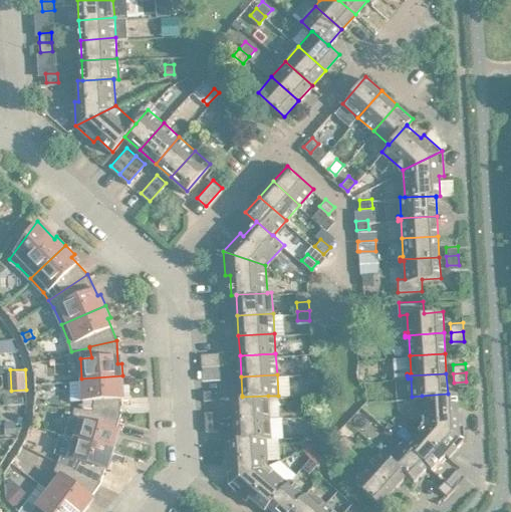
[(94,398),(92,408),(92,409),(120,412),(119,389),(122,389),(122,375),(81,378),(82,399),(94,398)]
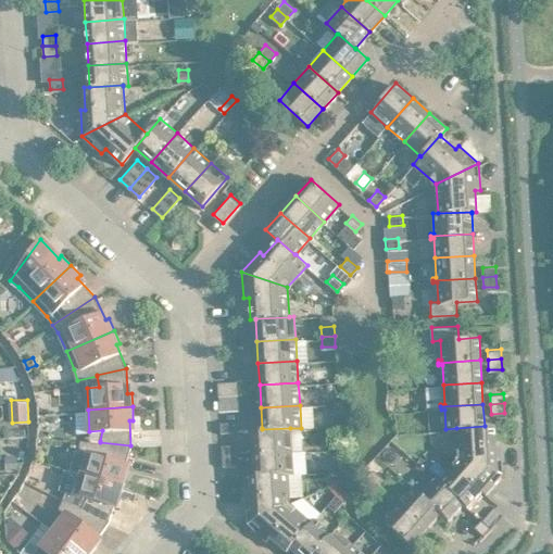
[(221,422),(221,431),(234,430),(234,420),(221,422)]
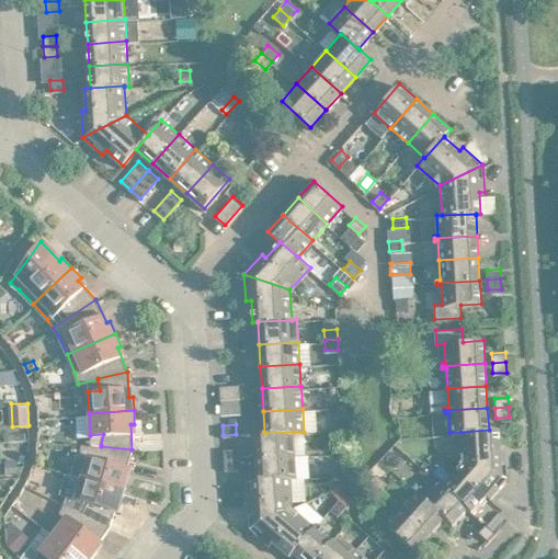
[(460,432),(462,461),(508,477),(505,451),(500,452),(499,429),(489,430),(460,432)]
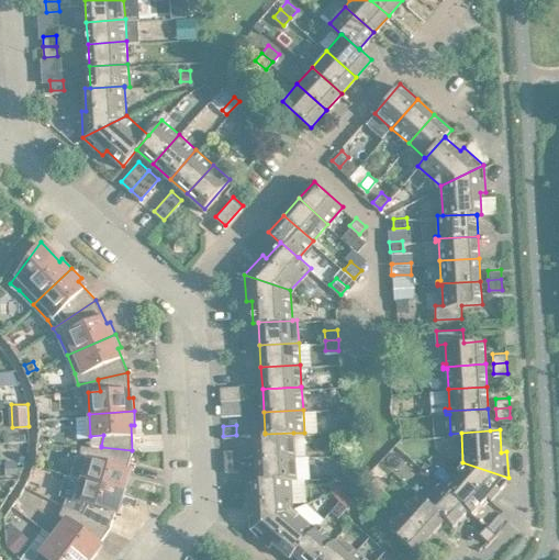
[(255,434),(256,457),(295,455),(293,433),(265,434),(265,433),(255,434)]
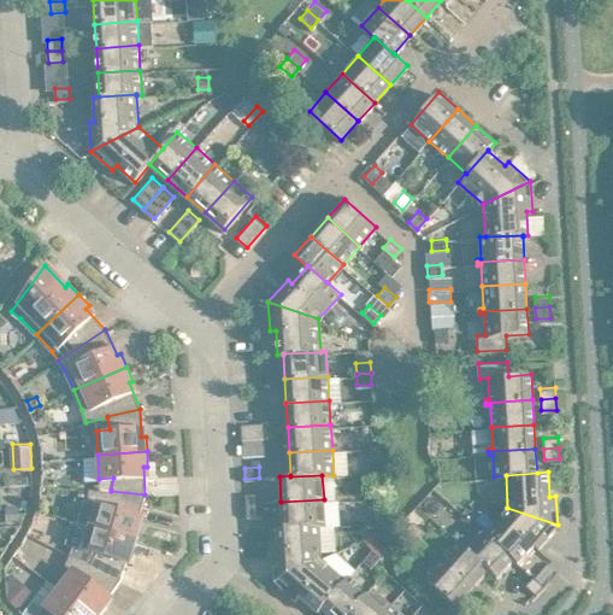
[(95,502),(89,525),(137,538),(141,523),(137,522),(145,495),(111,491),(111,490),(89,487),(88,499),(95,502)]
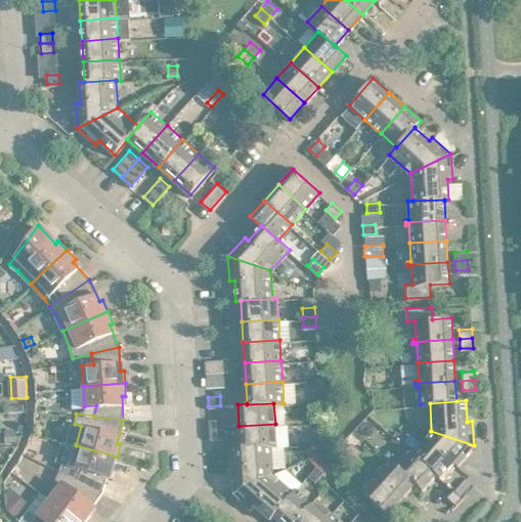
[(209,419),(210,428),(222,427),(221,418),(209,419)]
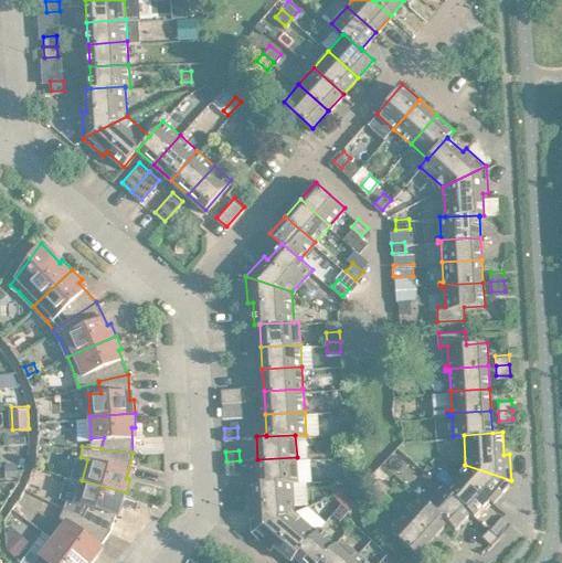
[(257,459),(258,481),(258,482),(293,480),(298,480),(297,457),(257,459)]
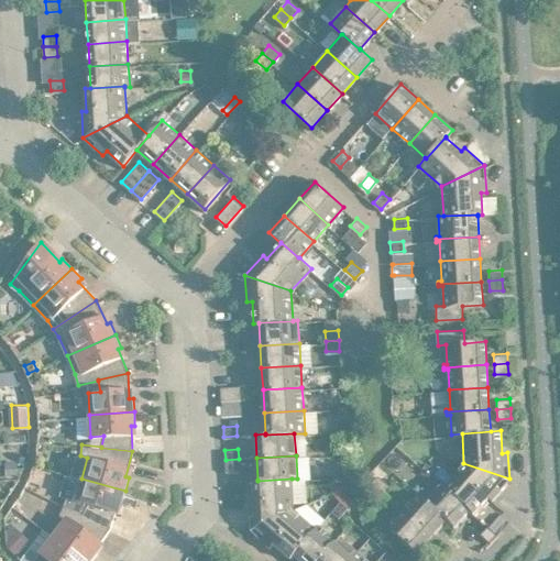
[(239,459),(226,460),(226,470),(239,470),(239,459)]
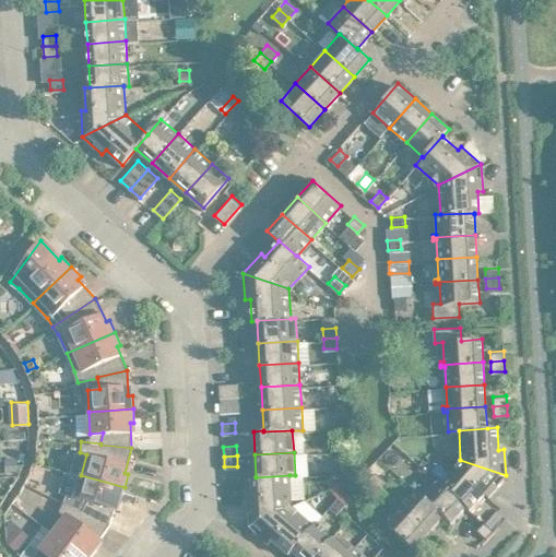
[(16,457),(6,458),(7,474),(18,473),(16,457)]
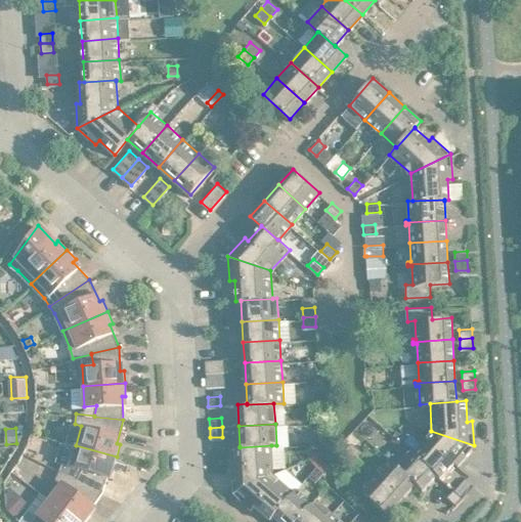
[(431,431),(414,451),(413,451),(436,473),(440,477),(453,461),(458,465),(474,445),(431,431)]
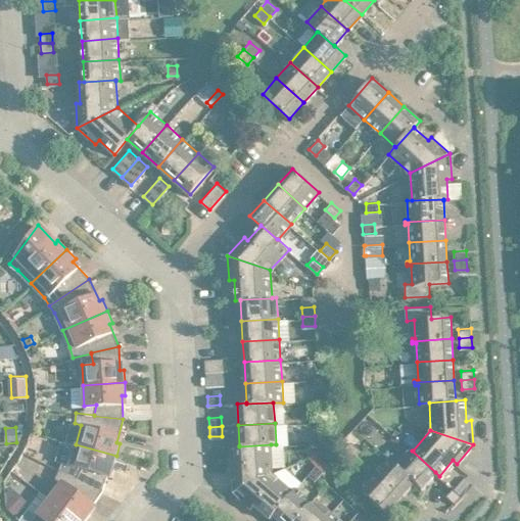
[(350,440),(344,446),(353,456),(360,448),(350,440)]
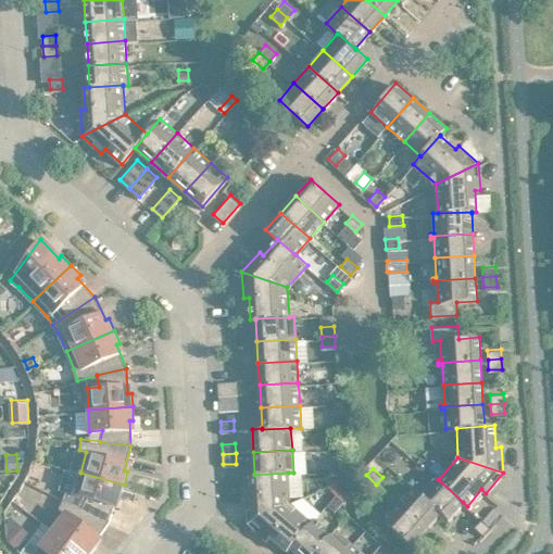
[(87,496),(82,506),(109,520),(116,496),(120,498),(124,485),(80,473),(75,492),(87,496)]
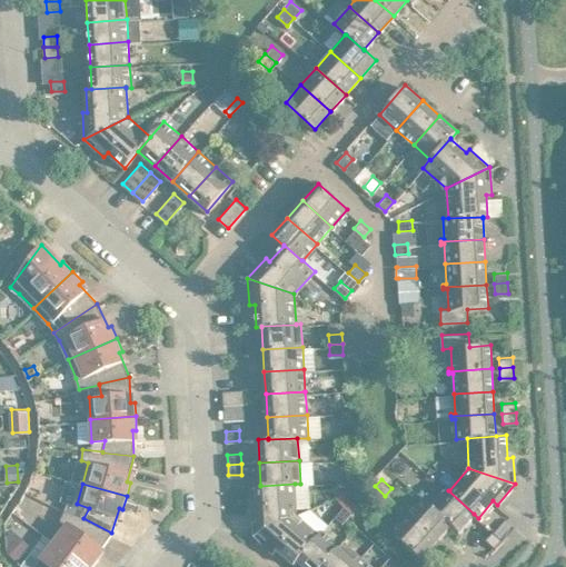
[(251,508),(252,535),(297,514),(295,484),(260,486),(260,485),(255,485),(257,508),(251,508)]
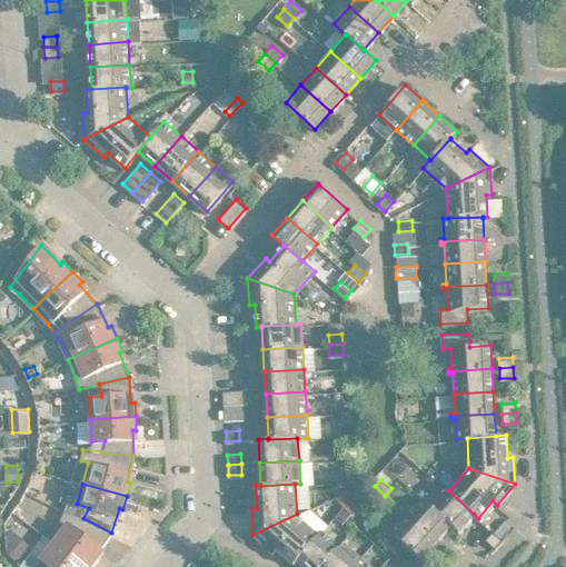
[(385,496),(375,486),(368,494),(378,503),(385,496)]
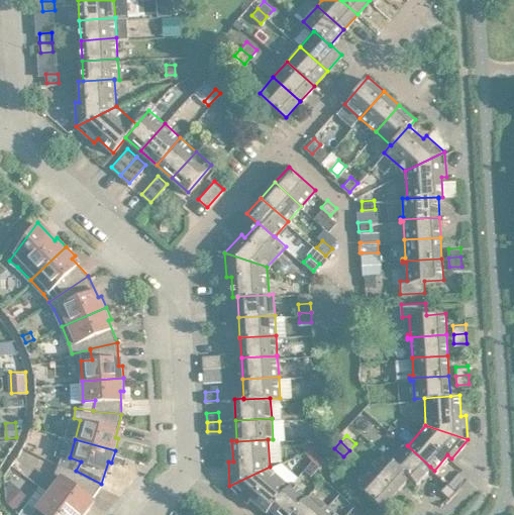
[(404,442),(390,457),(410,476),(409,476),(417,483),(430,467),(407,445),(408,445),(404,442)]
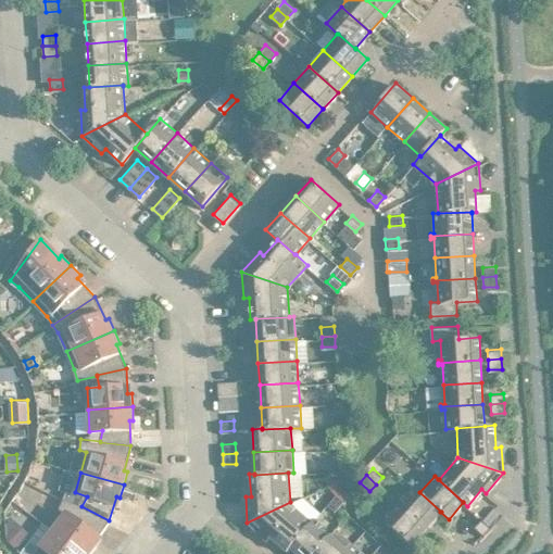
[(412,486),(397,502),(426,528),(440,512),(441,512),(419,492),(412,486)]
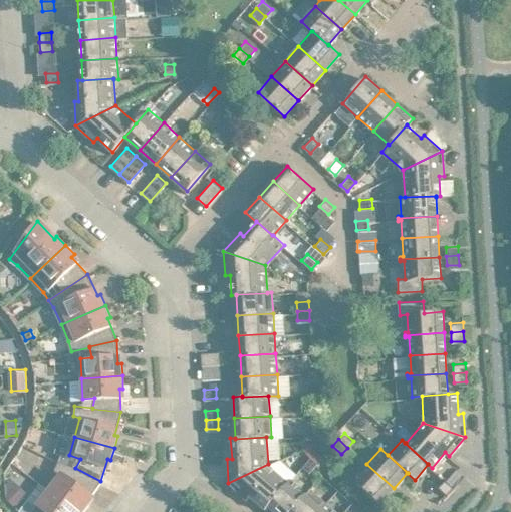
[(310,456),(302,465),(309,471),(317,462),(310,456)]
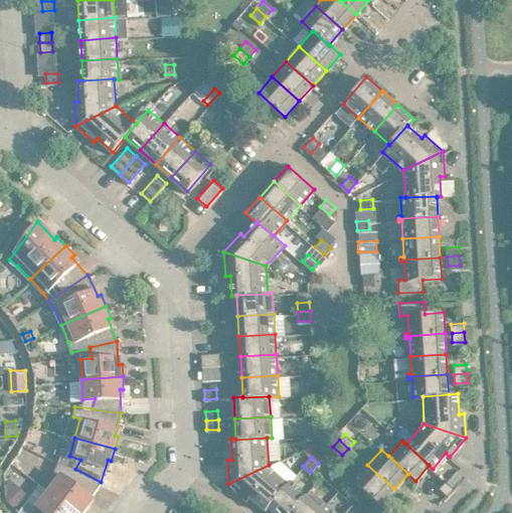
[(60,474),(49,489),(81,512),(90,503),(87,501),(101,482),(75,469),(58,461),(54,470),(60,474)]
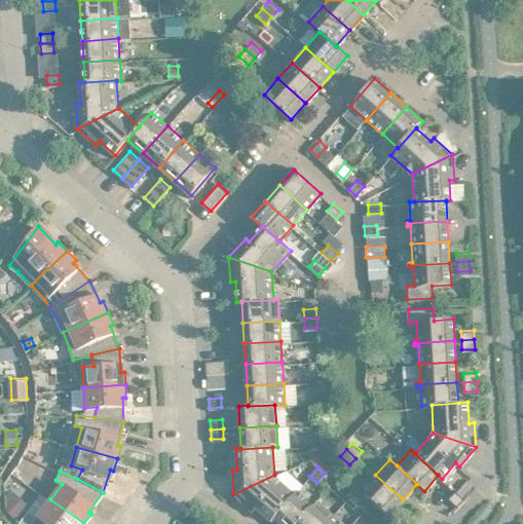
[(271,521),(274,517),(273,517),(295,493),(274,475),(233,494),(252,511),(256,508),(271,521)]
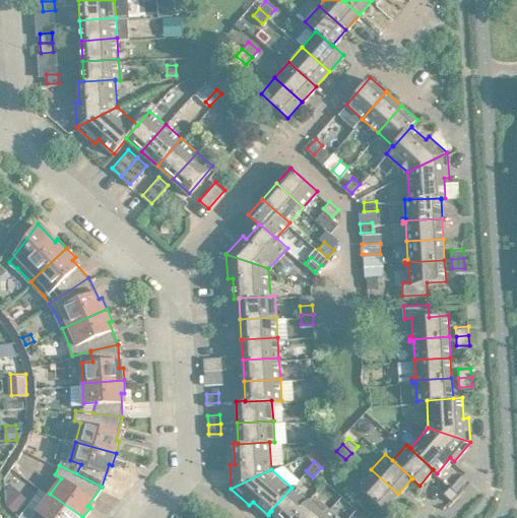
[(398,494),(371,469),(358,486),(384,510),(398,494)]
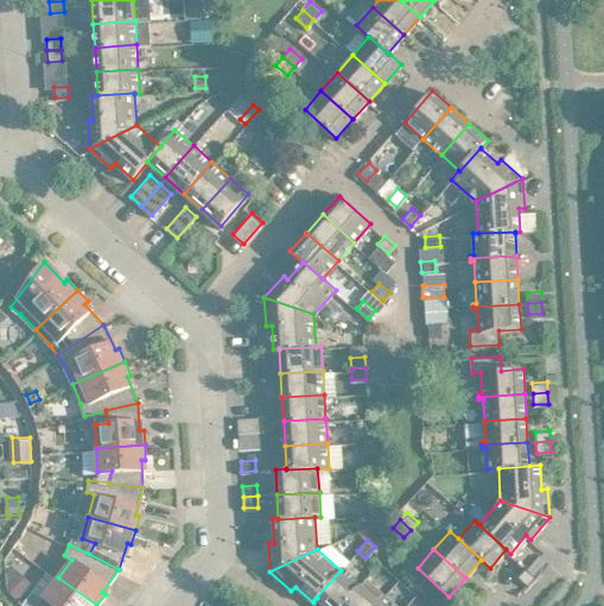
[(540,555),(527,568),(527,569),(536,578),(550,563),(540,555)]
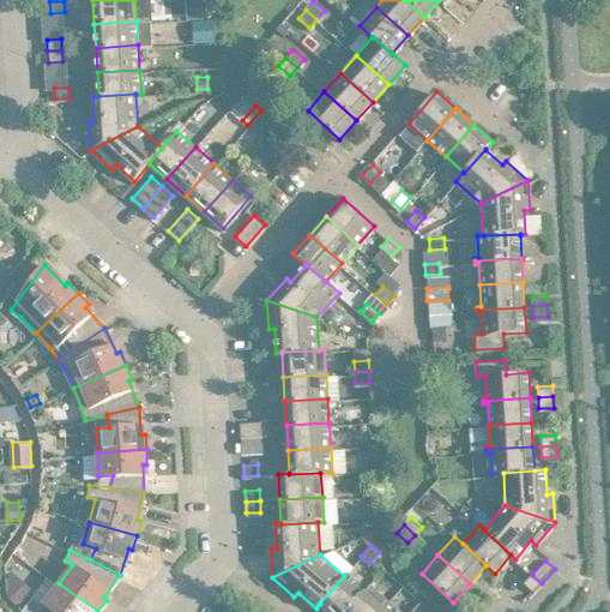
[(328,611),(344,611),(367,588),(366,587),(348,571),(344,576),(319,604),(320,604),(328,611)]
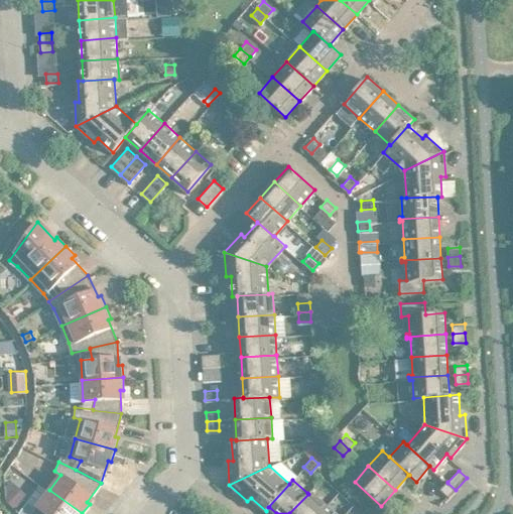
[(440,488),(447,495),(450,496),(456,490),(447,483),(447,482),(446,481),(440,488)]
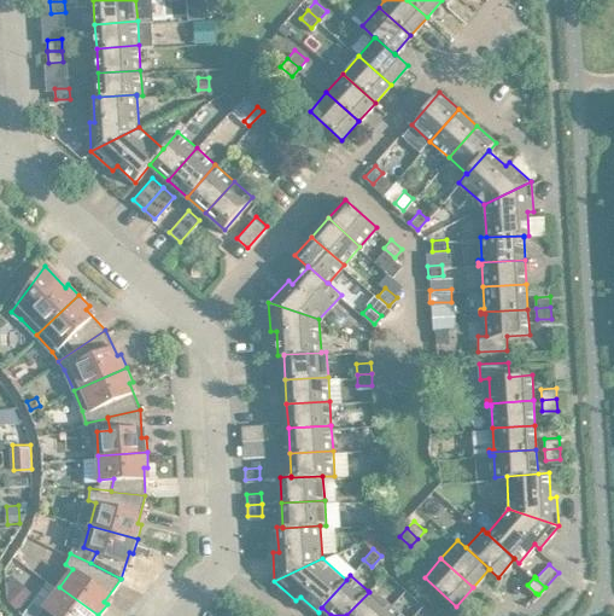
[(98,615),(59,587),(45,606),(56,615),(53,615),(98,615)]
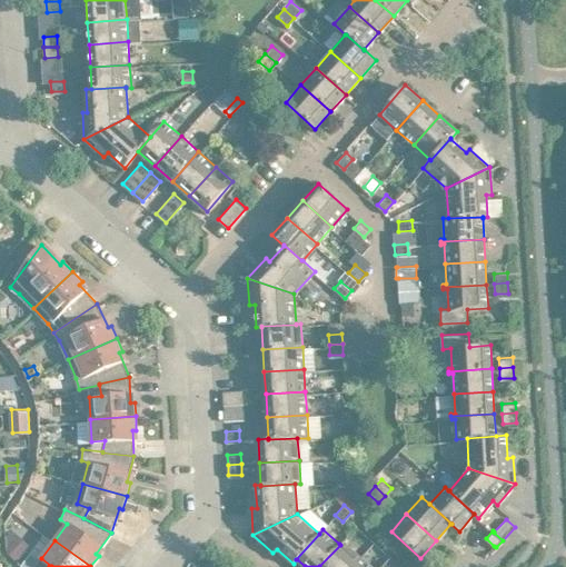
[(349,566),(360,556),(343,540),(339,544),(340,545),(319,566),(349,566)]
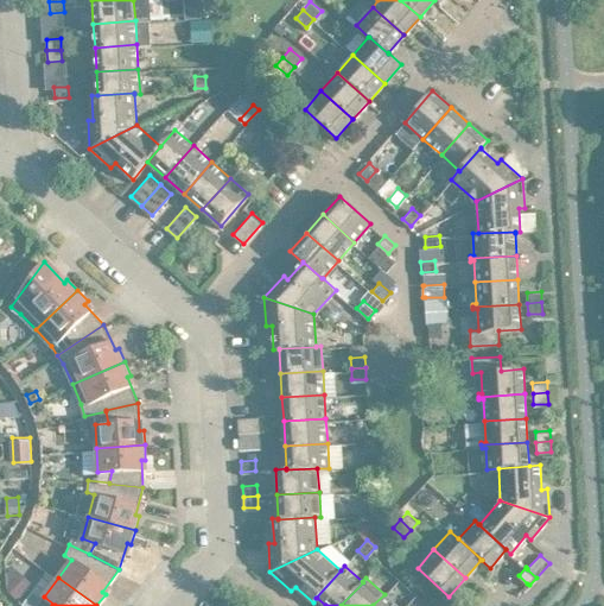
[(398,605),(385,594),(373,605),(398,605)]
